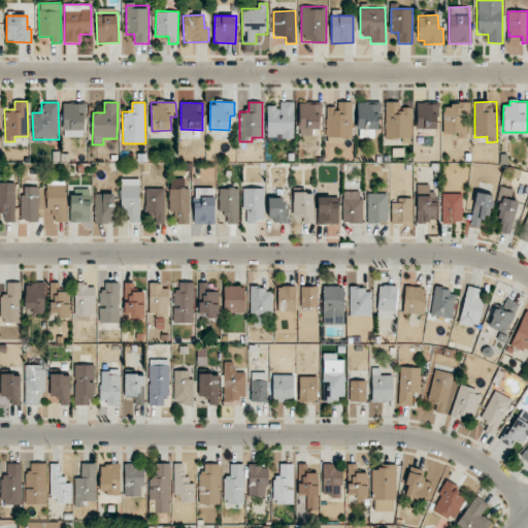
[(267,107),(267,138),(294,138),(294,102),(281,102),(281,107),(267,107)]
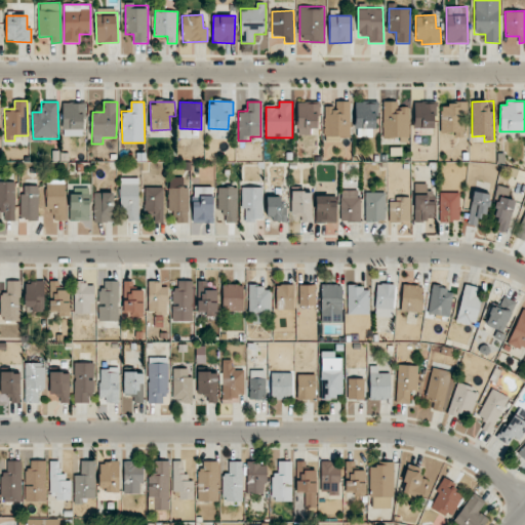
[(350,102),(335,102),(335,106),(324,106),(324,136),(351,136),(350,102)]
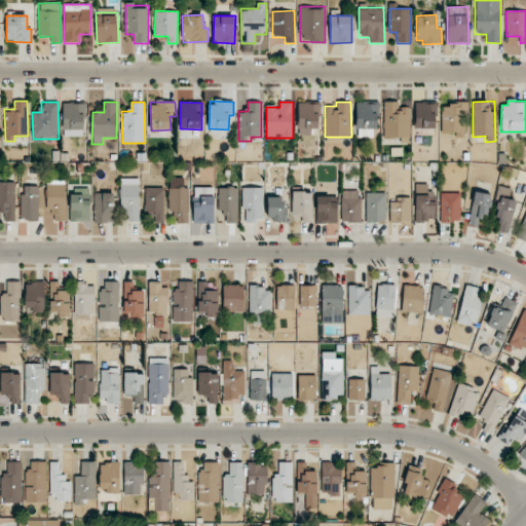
[(410,138),(410,107),(399,107),(399,102),(383,102),(384,138),(410,138)]
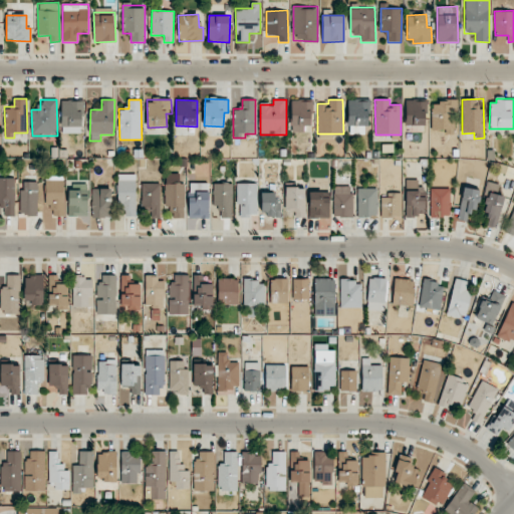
[(83,100),(62,100),(61,134),(83,134),(83,100)]
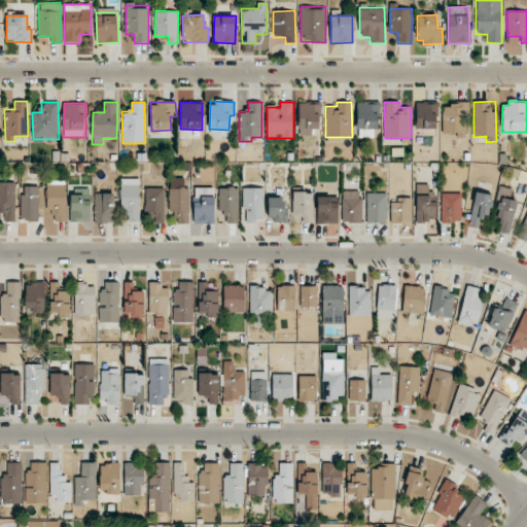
[(311,129),(320,128),(319,103),(297,104),(299,136),(311,136),(311,129)]
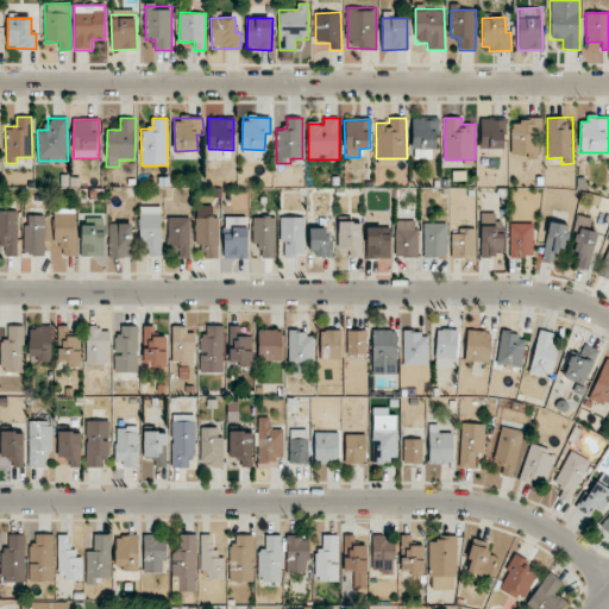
[(412,158),(435,158),(437,119),(413,119),(412,158)]
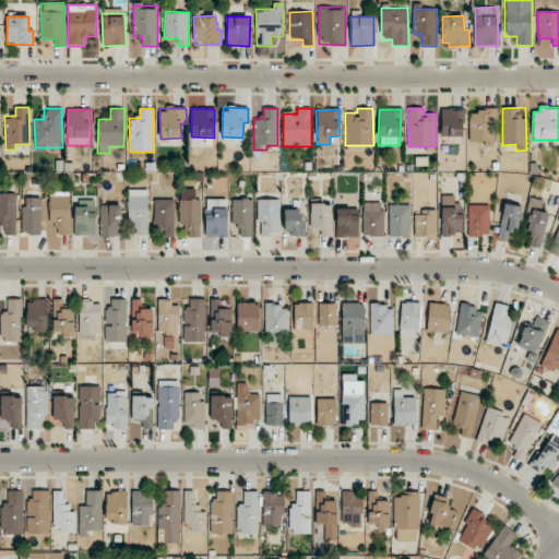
[(463,109),(441,110),(442,138),(464,138),(463,109)]
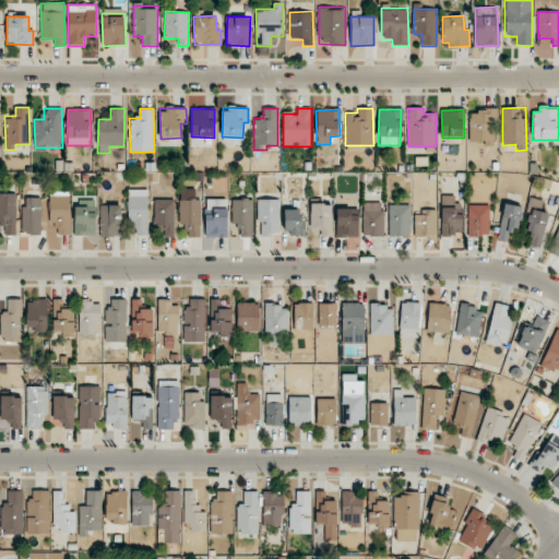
[(497,110),(470,110),(470,141),(479,141),(479,145),(496,146),(497,110)]
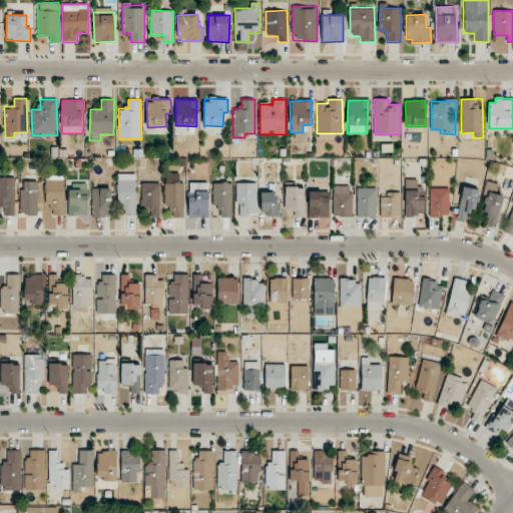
[(117,174),(118,204),(123,204),(124,215),(136,215),(135,173),(117,174)]
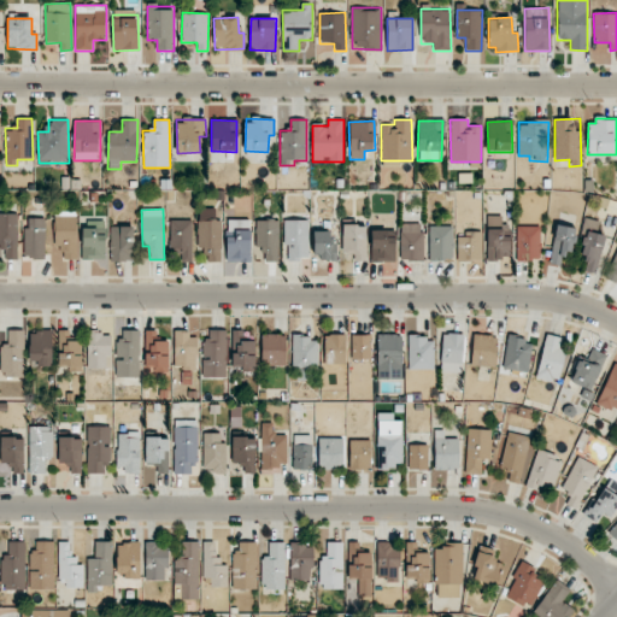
[(77,211),(54,212),(56,258),(77,258),(77,211)]
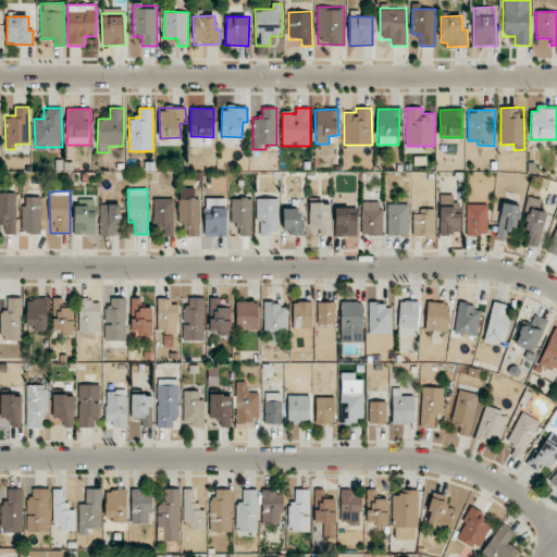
[(15,193),(0,193),(0,224),(3,224),(4,234),(16,234),(15,193)]
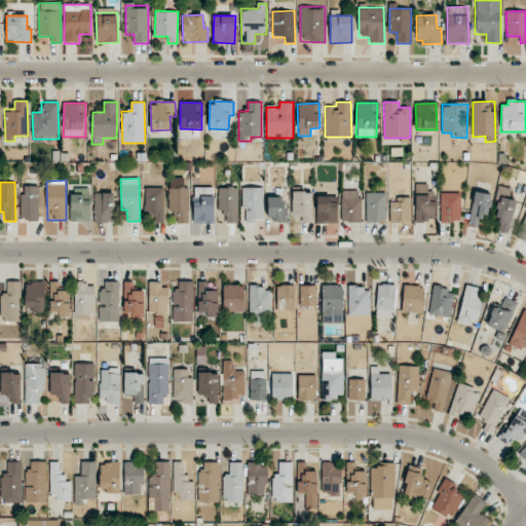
[(416,221),(434,220),(433,184),(415,184),(416,221)]
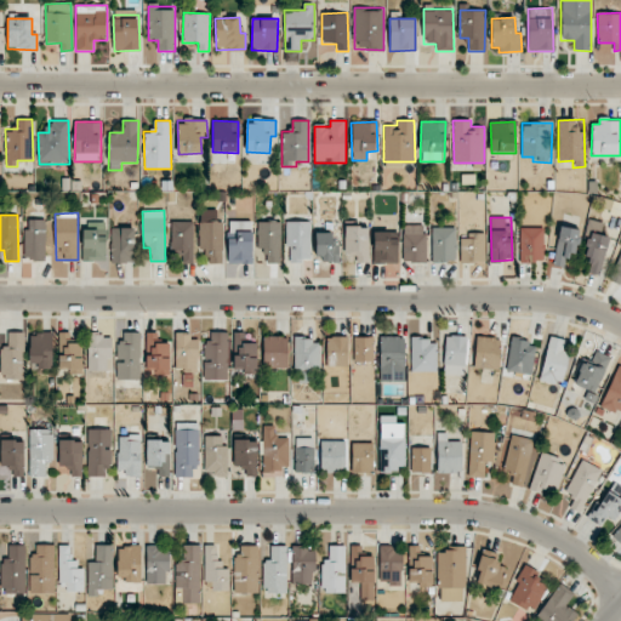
[(26,260),(46,260),(45,220),(26,220),(26,260)]
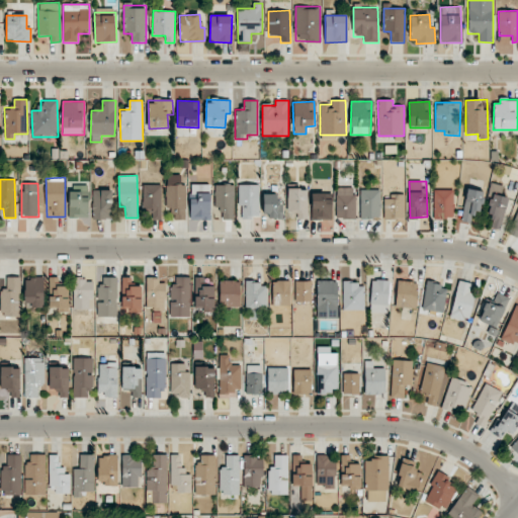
[(509,198),(501,196),(504,186),(494,183),(485,212),(494,216),(491,228),(499,230),(509,198)]
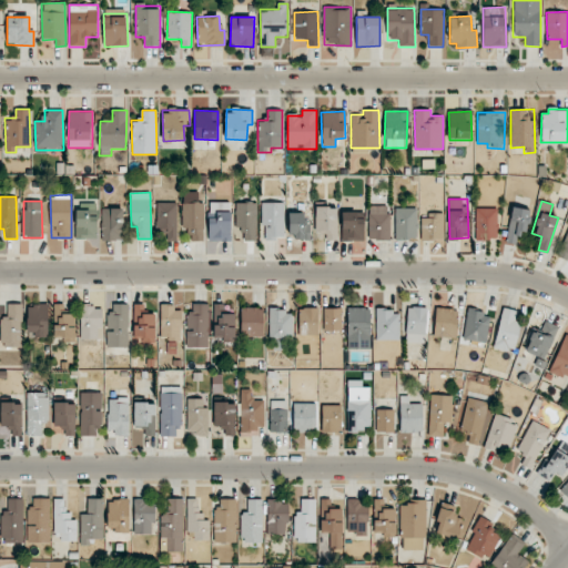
[(158,233),(166,233),(166,241),(178,241),(178,202),(156,203),(158,233)]
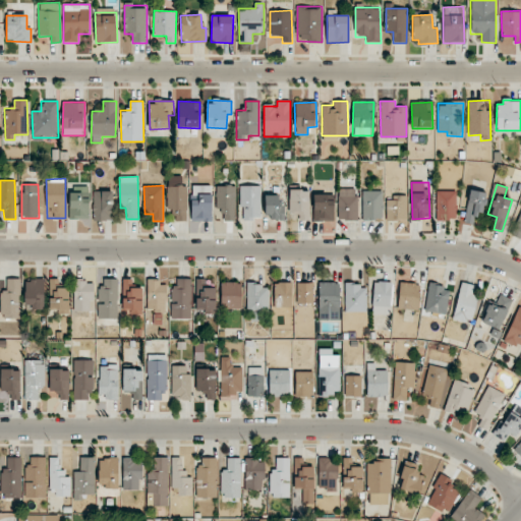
[(187,221),(186,185),(167,186),(168,209),(175,209),(175,221),(187,221)]
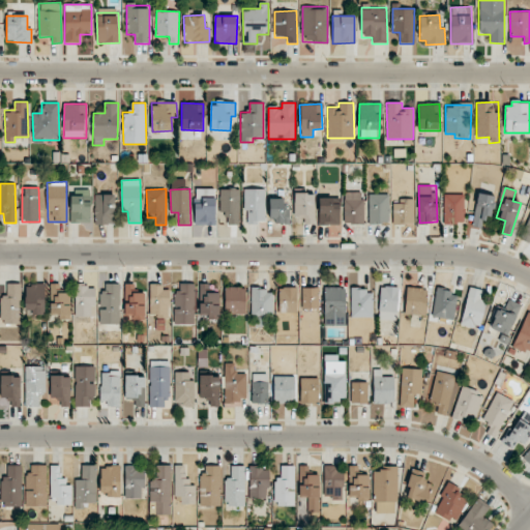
[(195,225),(215,226),(215,188),(196,188),(195,225)]
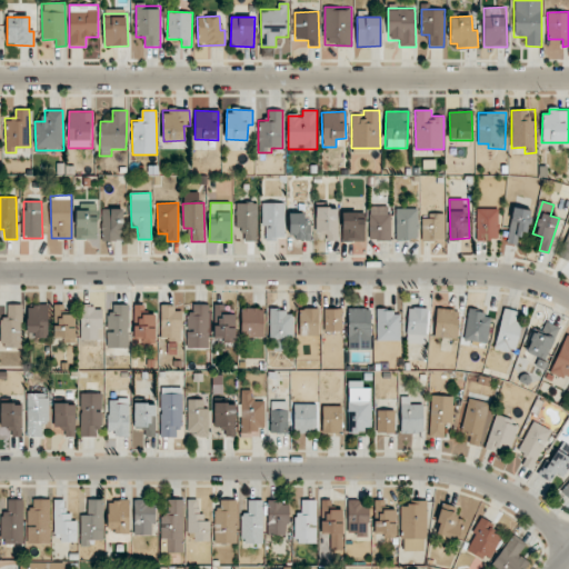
[(257,241),(258,203),(237,202),(236,230),(245,231),(245,241),(257,241)]
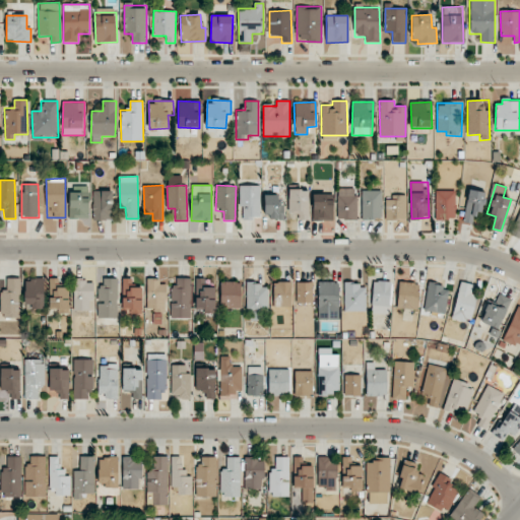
[(69,219),(88,218),(88,186),(79,186),(79,192),(69,192),(69,219)]
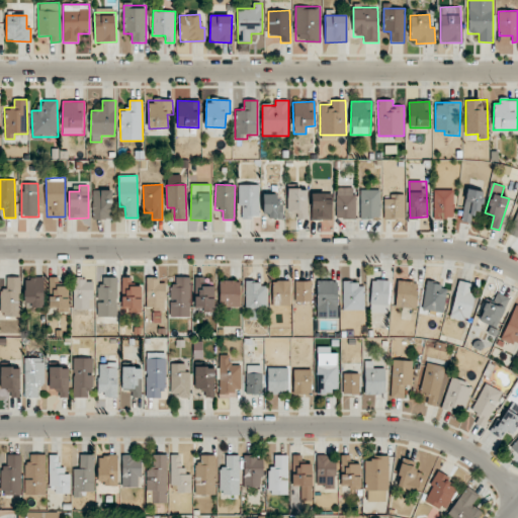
[(258,185),(240,185),(241,219),(259,218),(258,185)]
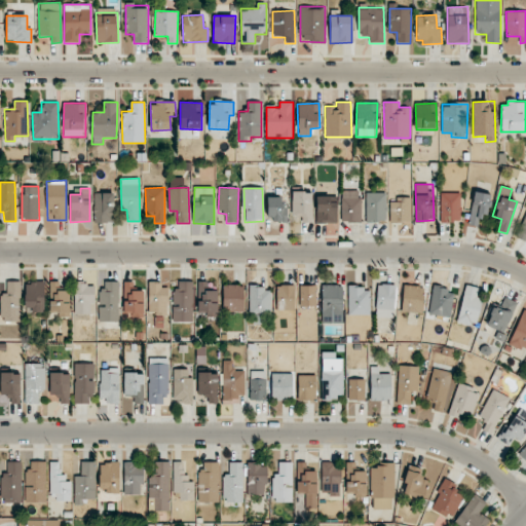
[(341,222),(360,222),(361,191),(342,190),(341,222)]
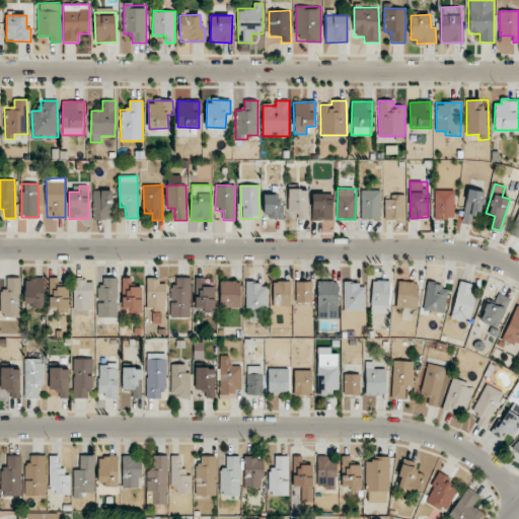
[(288,211),(297,211),(297,219),(308,220),(308,190),(288,189),(288,211)]
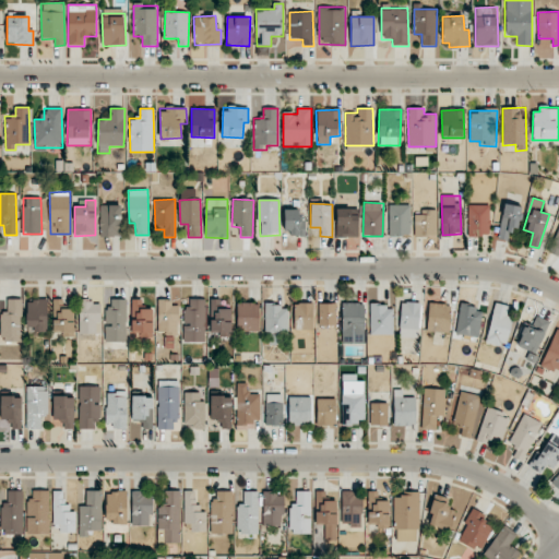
[(522,206),(504,203),(497,239),(509,241),(511,227),(518,229),(522,206)]
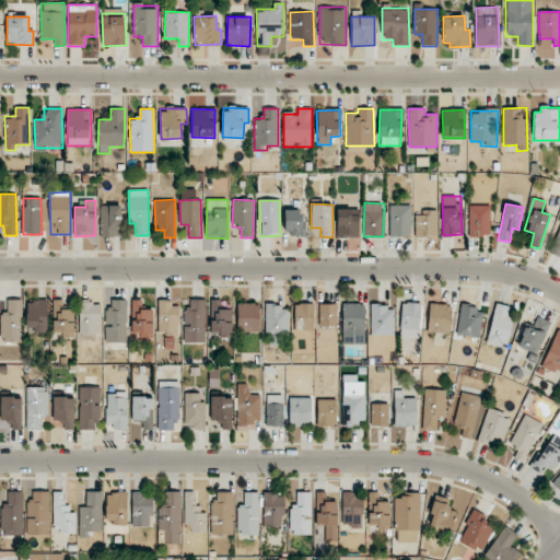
[(121,205),(100,206),(101,236),(121,236),(121,205)]
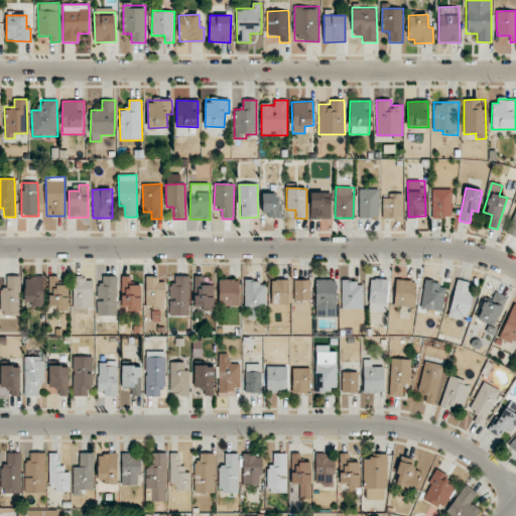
[(378,188),(359,189),(360,217),(379,217),(378,188)]
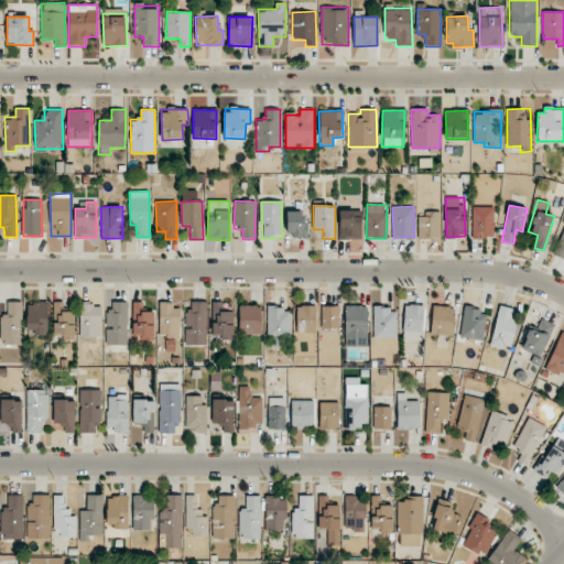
[(495,207),(473,207),(472,237),(494,238),(495,207)]
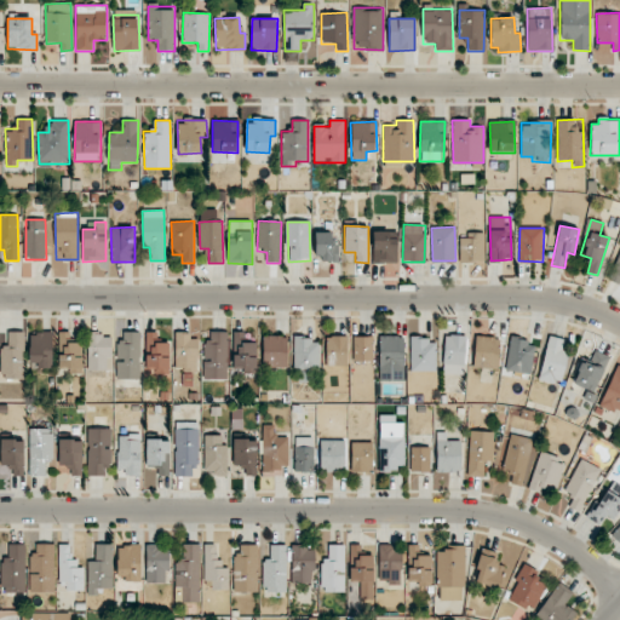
[(332,233),(315,231),(315,260),(338,262),(338,244),(332,242),(332,233)]
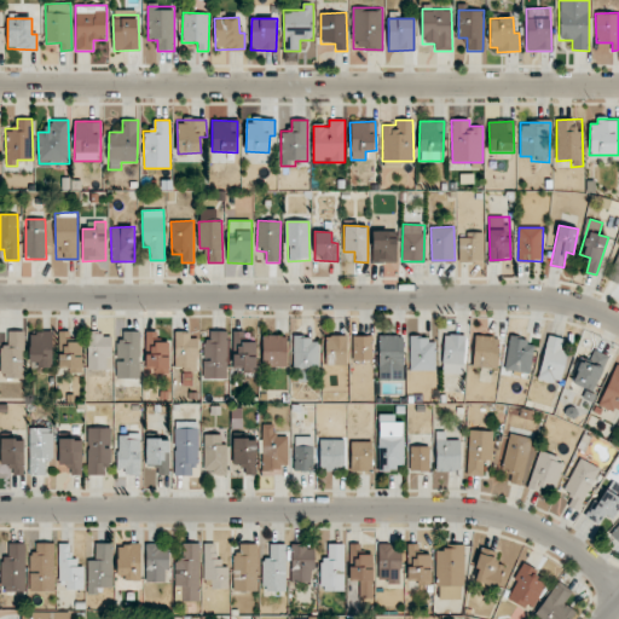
[(397,262),(397,231),(372,231),(372,262),(397,262)]
